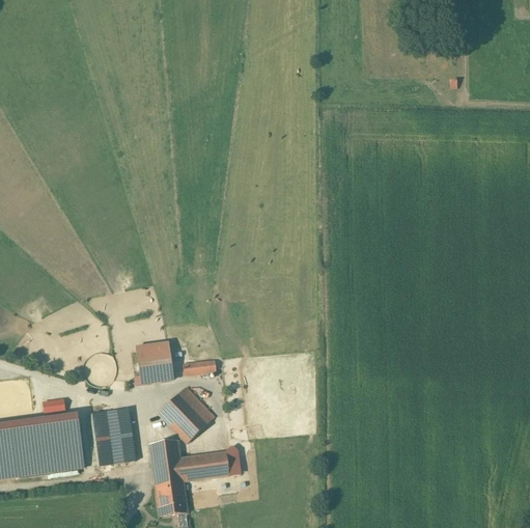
[(168,341),(136,345),(141,383),(172,379),(168,341)]
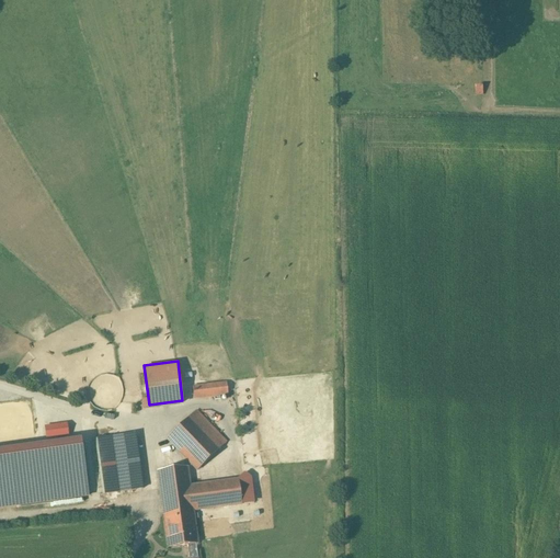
[(227,379),(193,384),(194,395),(228,391),(227,379)]
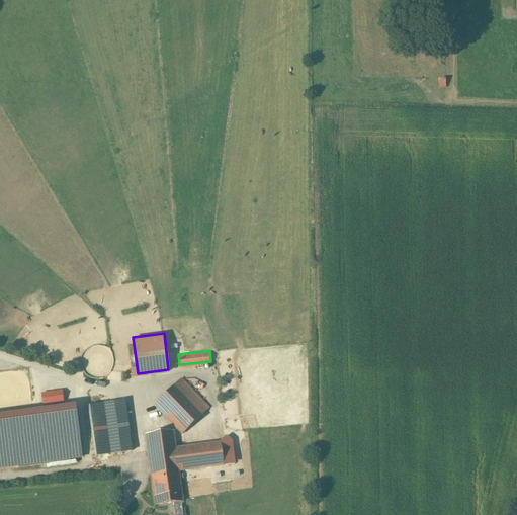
[(209,406),(181,376),(155,402),(182,431),(209,406)]
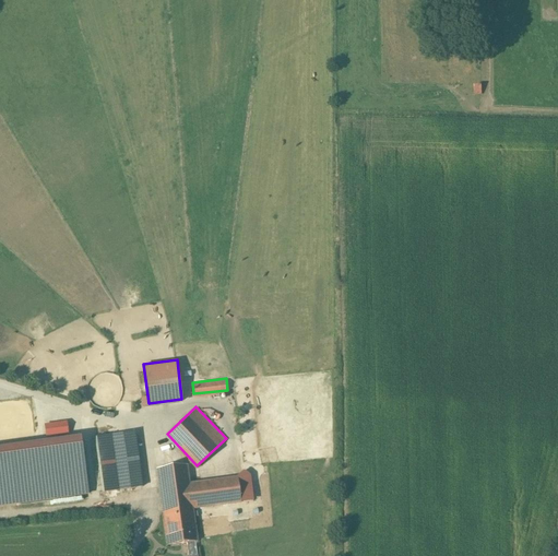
[(74,430),(73,418),(50,421),(51,435),(59,435),(60,438),(63,437),(63,432),(74,430)]
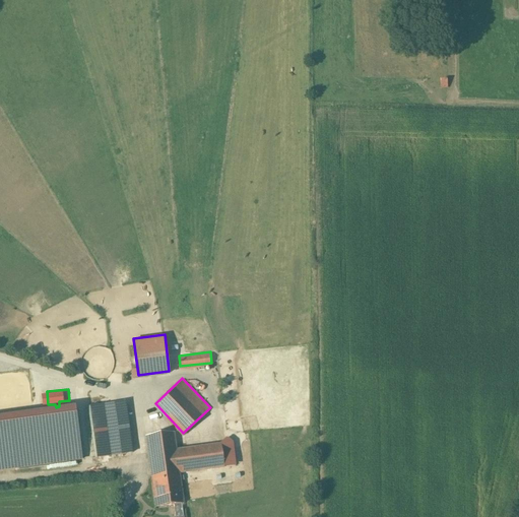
[(126,399),(90,404),(98,455),(112,453),(107,412),(127,409),(126,399)]
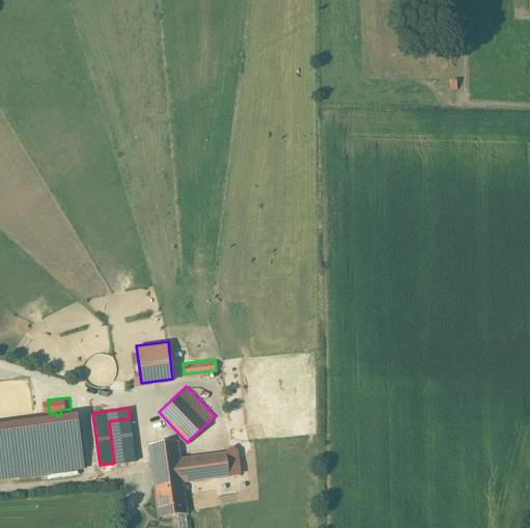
[(77,414),(0,424),(0,479),(85,468),(77,414)]
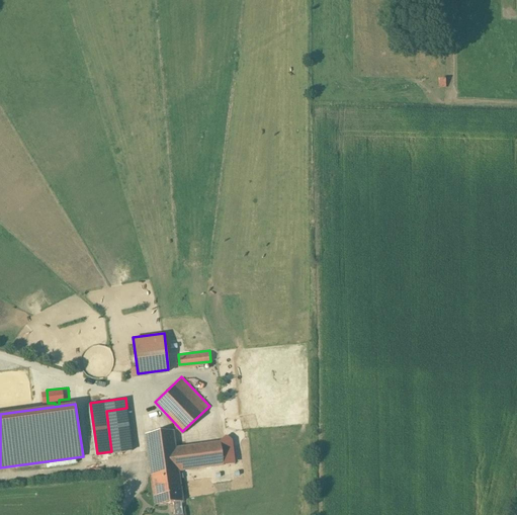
[(126,408),(106,411),(111,451),(132,448),(126,408)]
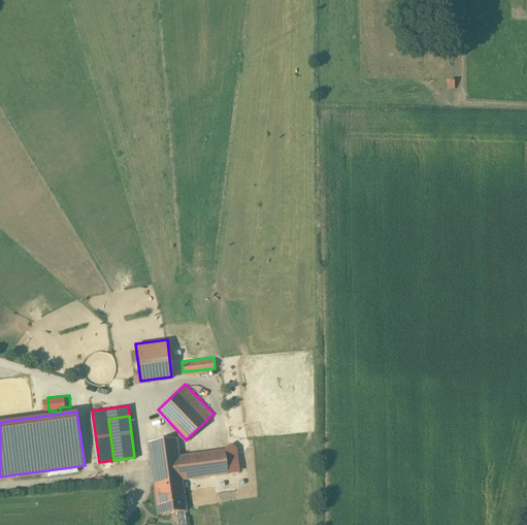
[(176,436),(149,440),(159,512),(187,509),(182,478),(178,454),(176,436)]
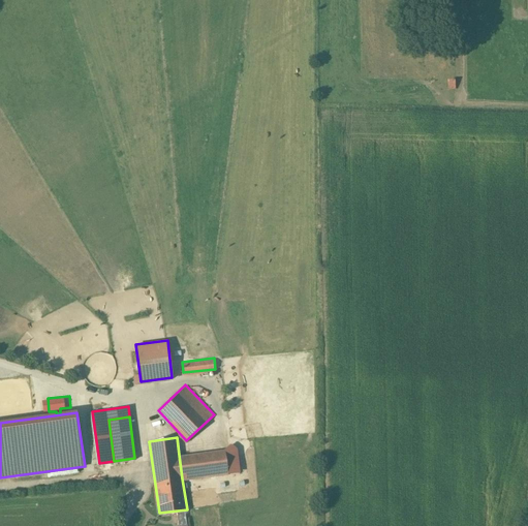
[(225,449),(179,455),(182,478),(228,472),(225,449)]
